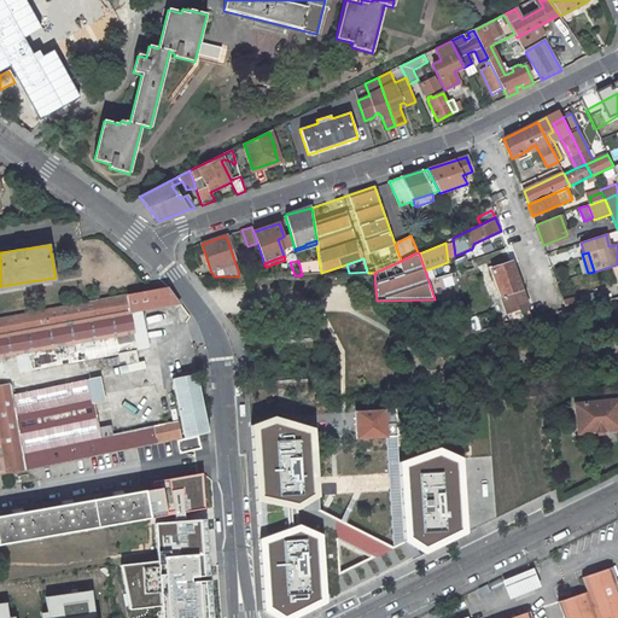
[(319,261),(299,264),(302,275),(321,274),(321,273),(319,261)]
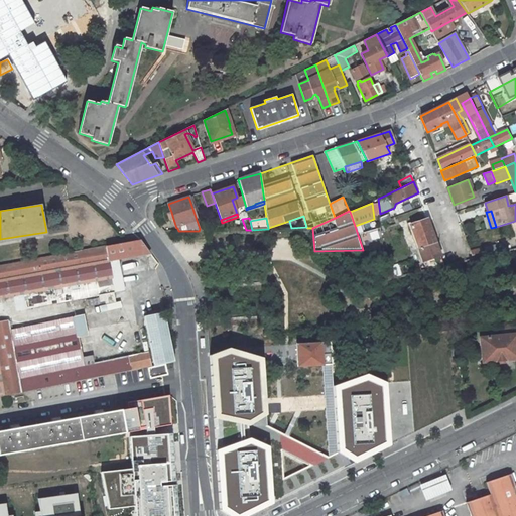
[(410,222),(407,223),(408,226),(411,225),(419,248),(435,243),(427,219),(410,225),(410,222)]
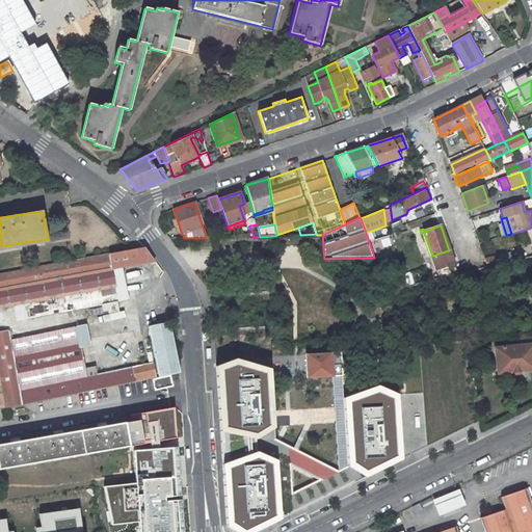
[(0,250),(48,242),(48,239),(0,246),(0,250)]
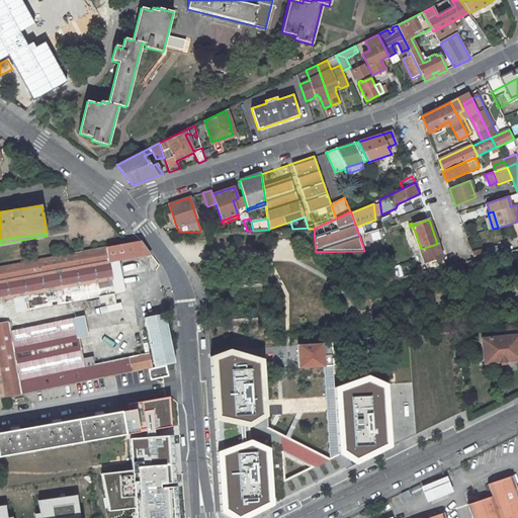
[(141,241),(128,243),(0,266),(0,399),(152,368),(149,353),(94,364),(92,357),(83,359),(79,339),(74,318),(11,331),(9,323),(0,324),(0,299),(17,296),(19,312),(99,296),(101,306),(115,303),(114,293),(115,293),(108,261),(119,260),(151,254),(141,241)]
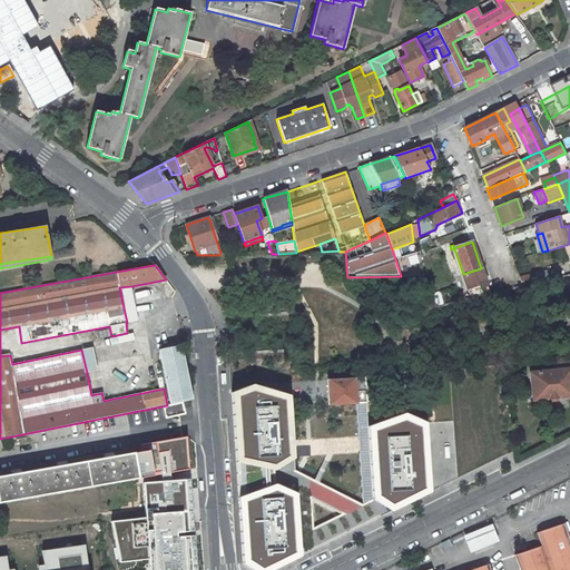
[(487,282),(481,268),(463,274),(468,288),(487,282)]
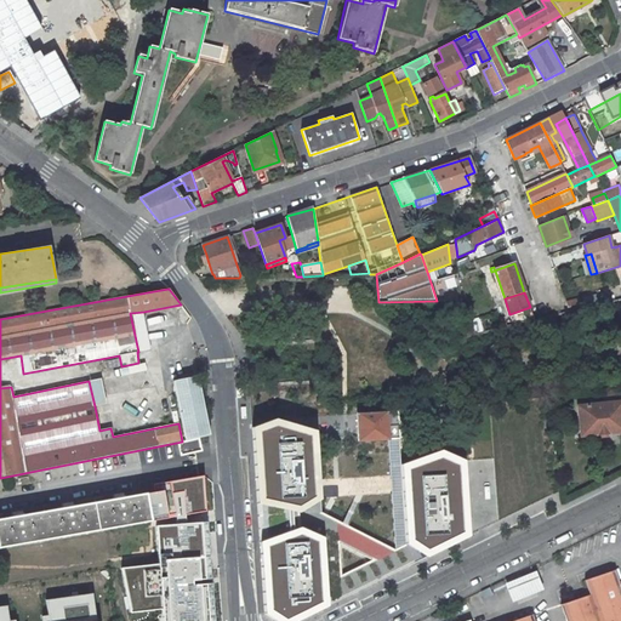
[(596,295),(567,302),(570,312),(574,311),(590,307),(598,306),(596,295)]
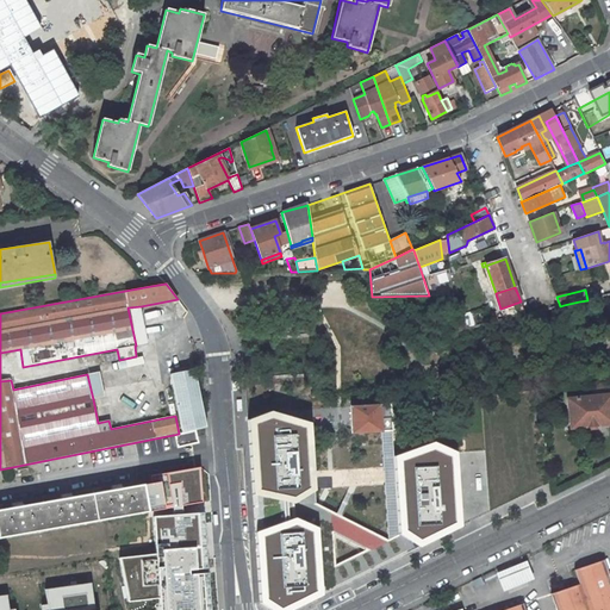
[(580,311),(579,302),(564,305),(565,315),(580,311)]
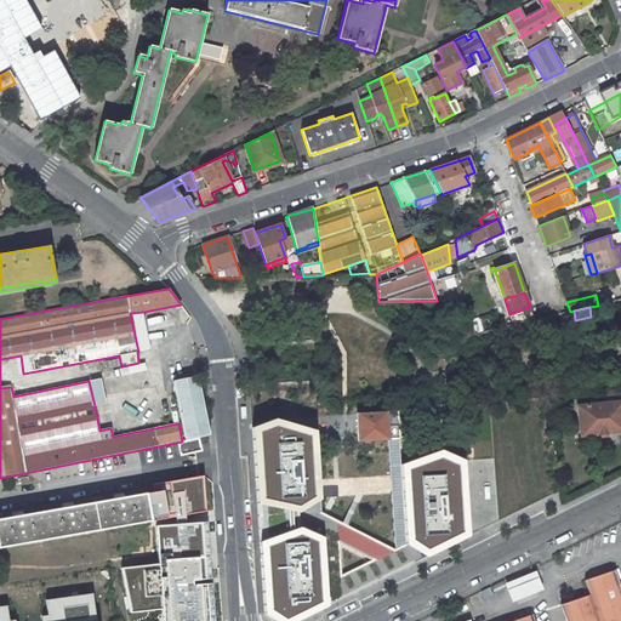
[(143,312),(130,313),(138,352),(138,353),(151,351),(143,312)]
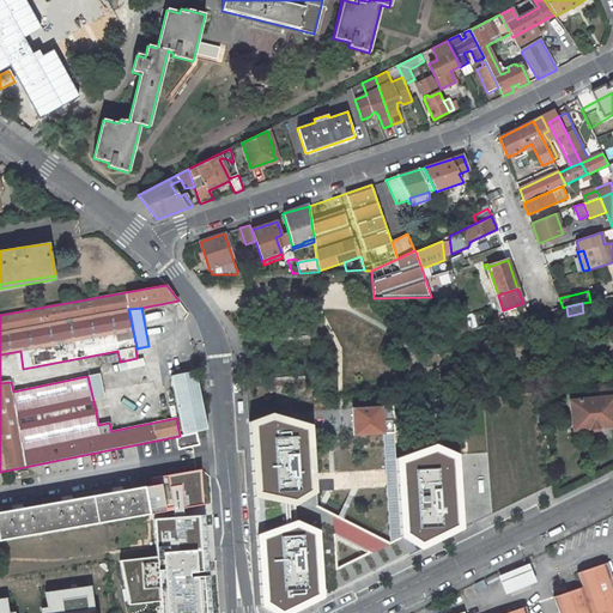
[(493,311),(457,321),(459,332),(501,322),(498,314),(495,315),(493,311)]
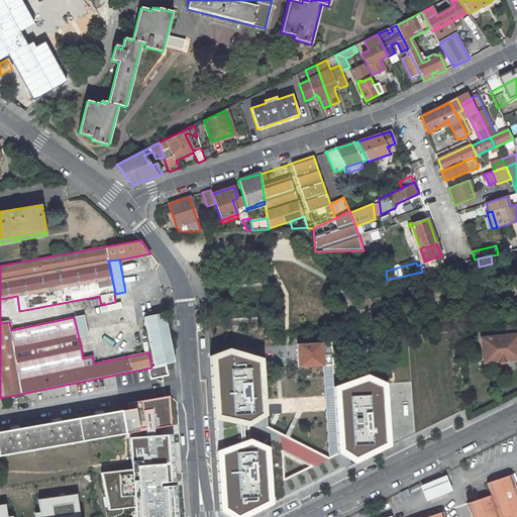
[(154,367),(175,363),(165,313),(144,317),(154,367)]
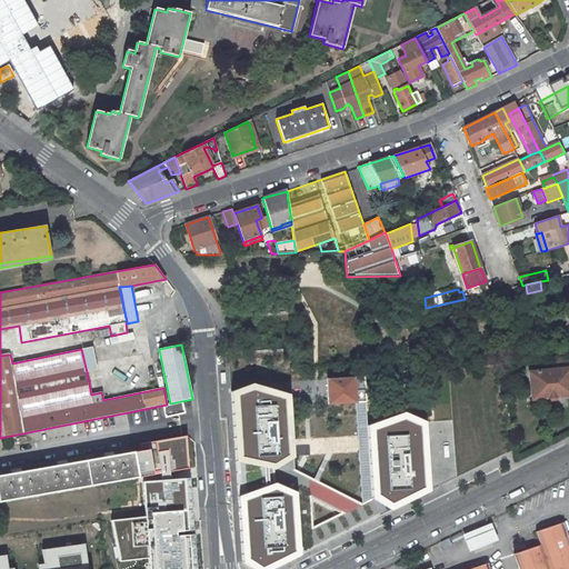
[(92,347),(81,349),(87,372),(98,370),(92,347)]
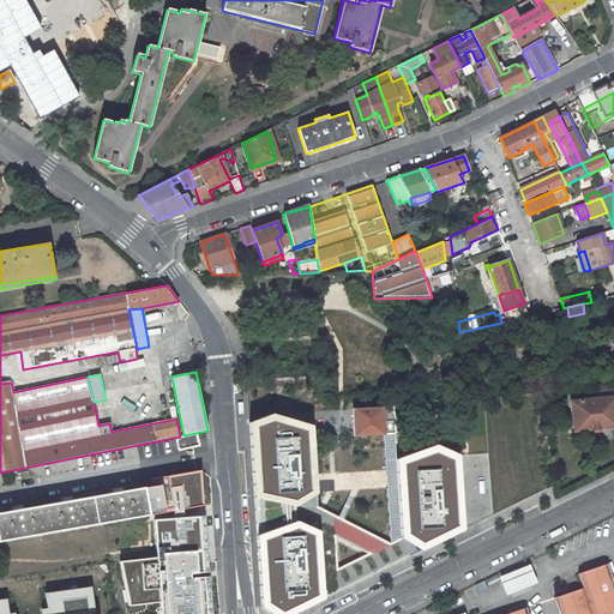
[(613,384),(597,386),(599,399),(571,402),(575,432),(613,427),(613,384)]
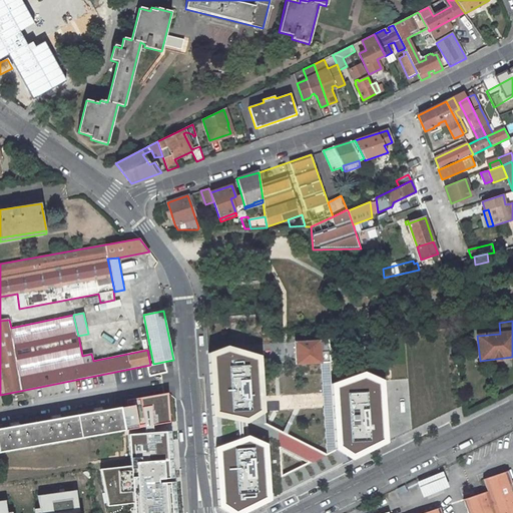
[(409,334),(400,335),(401,342),(411,341),(409,334)]
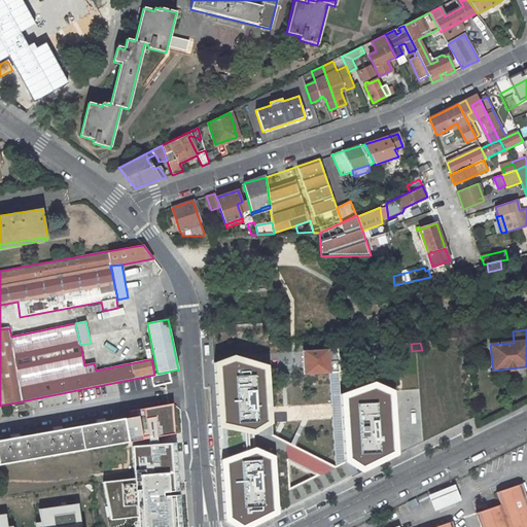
[(411,344),(395,346),(396,353),(412,351),(411,344)]
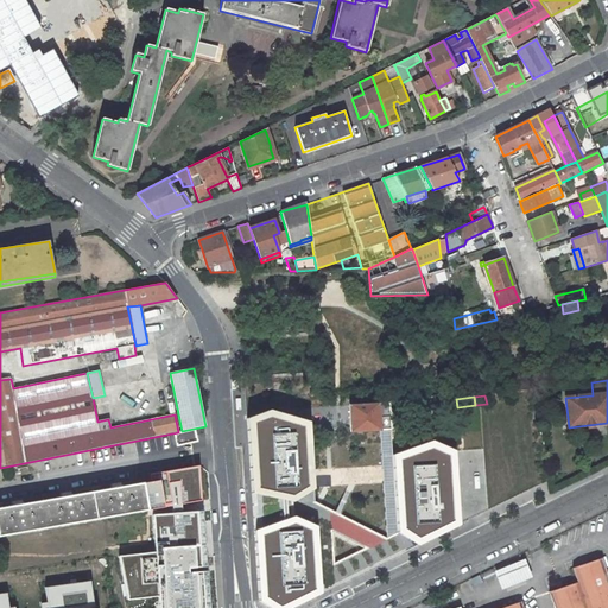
[(391,429),(390,403),(385,403),(378,404),(349,405),(352,431),(391,429)]
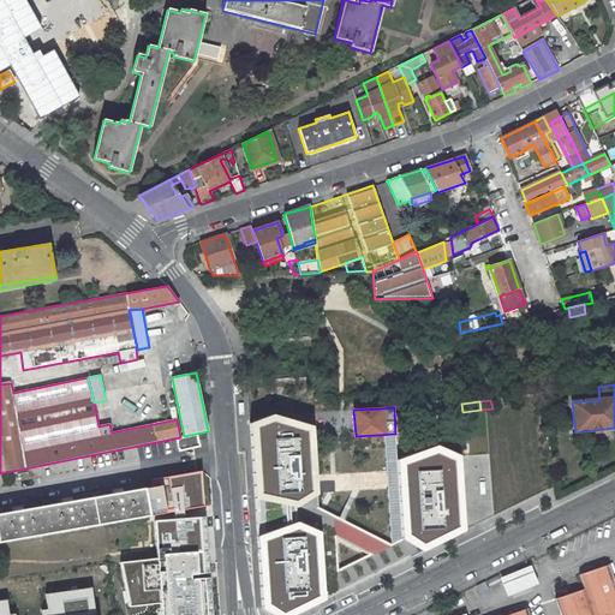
[(273,415),(250,424),(262,608),(273,614),(294,614),(465,531),(459,457),(436,446),(396,460),(401,538),(390,544),(318,508),(314,428),(273,415)]
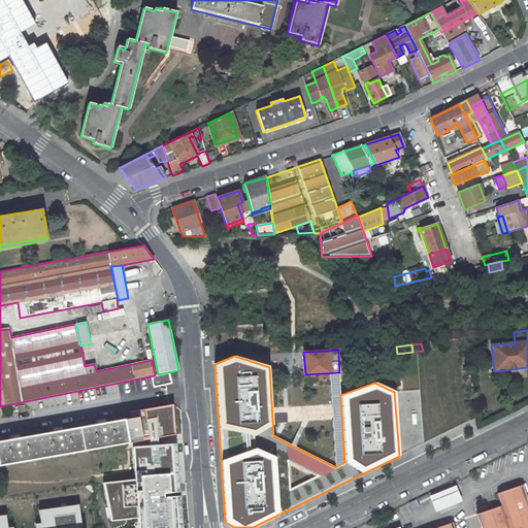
[(451,367),(452,376),(461,375),(461,366),(451,367)]
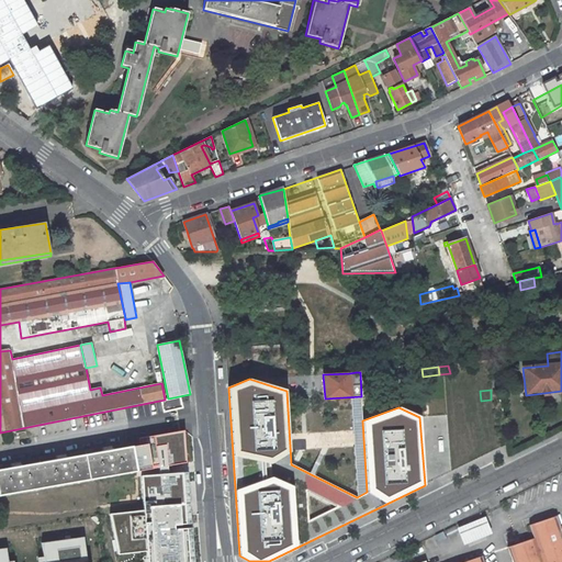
[(123,420),(155,414),(154,407),(122,415),(123,420)]
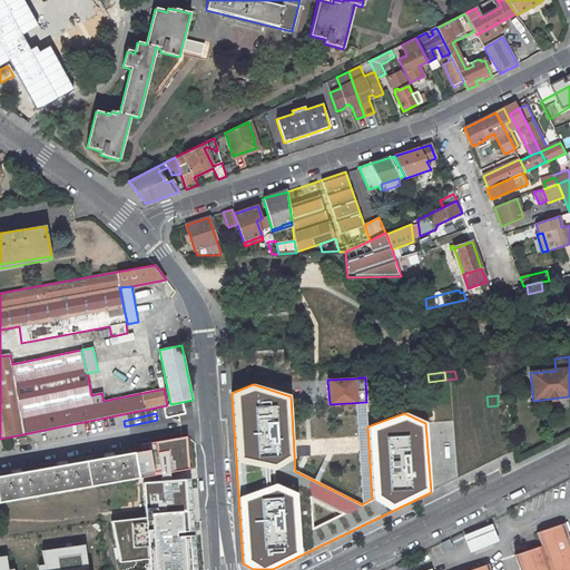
[(185,439),(138,446),(139,455),(136,457),(139,480),(139,521),(102,523),(112,569),(202,569),(193,472),(188,471),(185,439)]
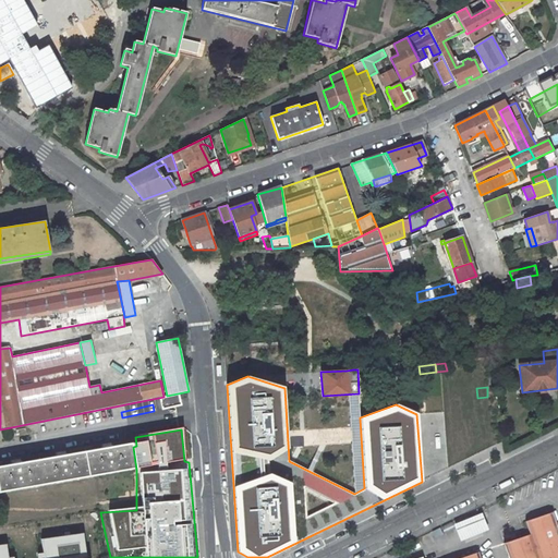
[(0,492),(135,469),(131,444),(111,447),(111,446),(104,447),(104,448),(65,456),(65,453),(59,456),(59,457),(21,463),(21,462),(14,463),(14,464),(0,466),(0,492)]
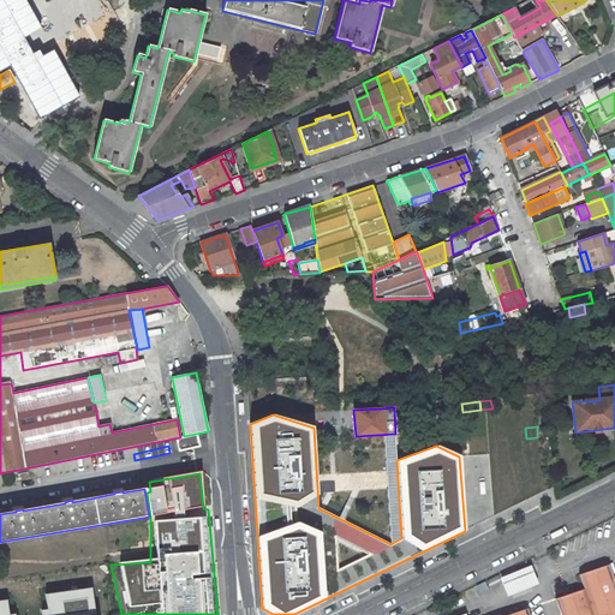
[(614,614),(614,578),(609,565),(579,574),(584,589),(557,599),(563,614),(614,614)]
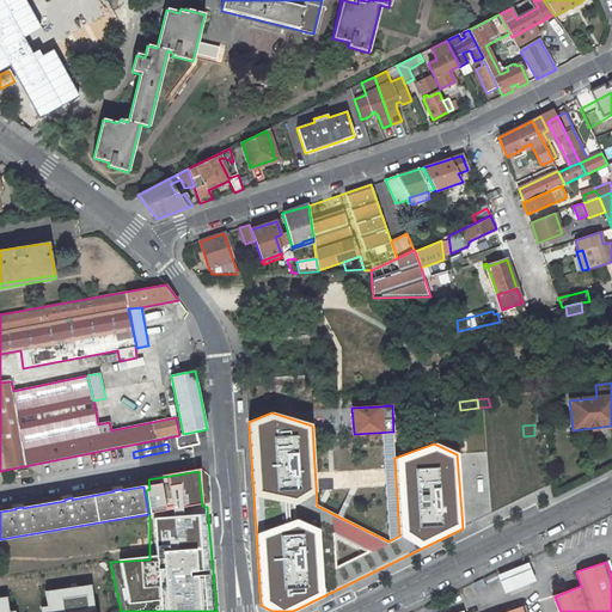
[(536,581),(528,563),(497,575),(501,585),(505,593),(536,581)]
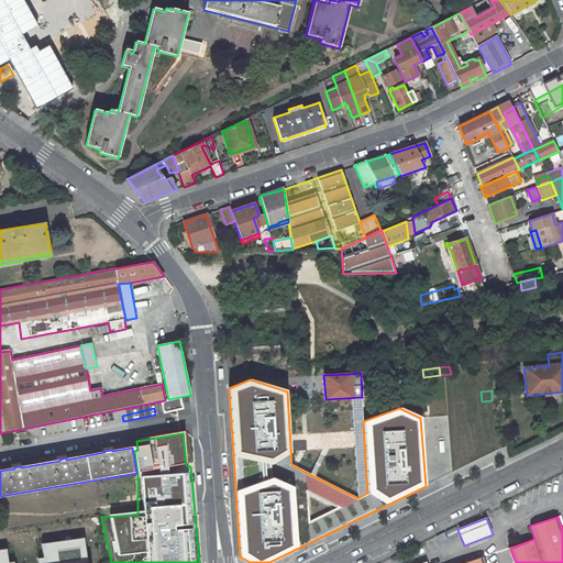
[(89,562),(87,549),(40,556),(40,562),(89,562)]
